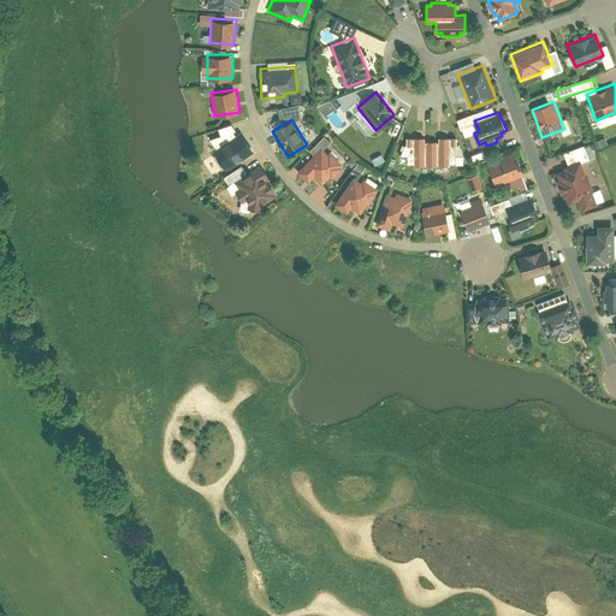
[(254,150),(241,130),(212,149),(226,170),(254,150)]
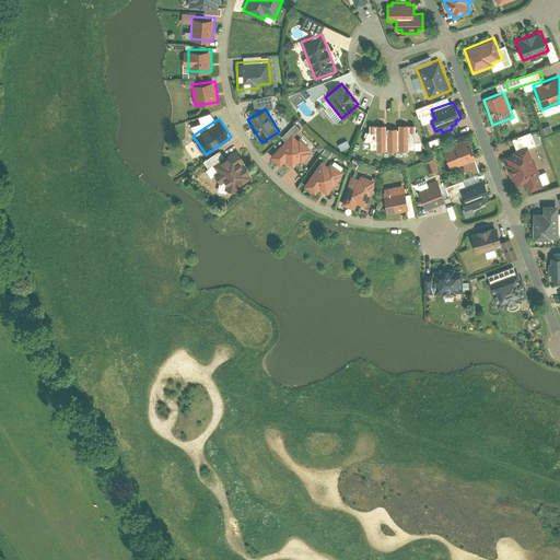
[(386,124),(369,124),(369,130),(368,130),(363,141),(370,141),(371,149),(421,149),(421,141),(417,130),(416,131),(416,124),(398,124),(398,127),(386,127),(386,124)]
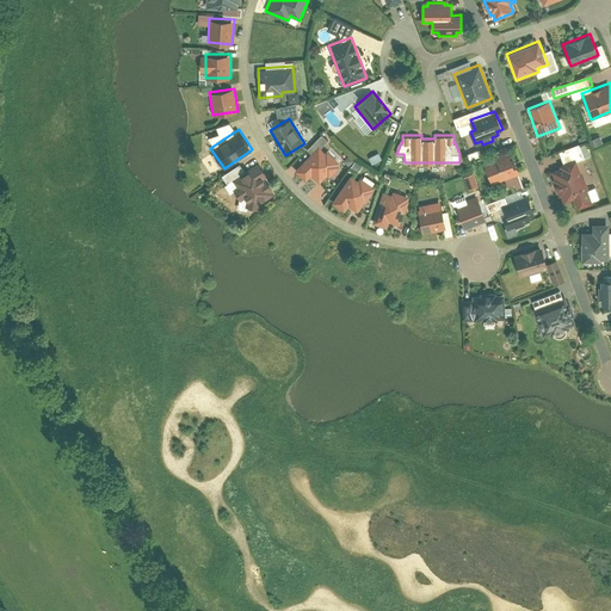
[(325,150),(319,144),(295,170),(307,180),(312,174),(319,181),(327,174),(329,177),(339,165),(338,164),(339,161),(326,149),(325,150)]
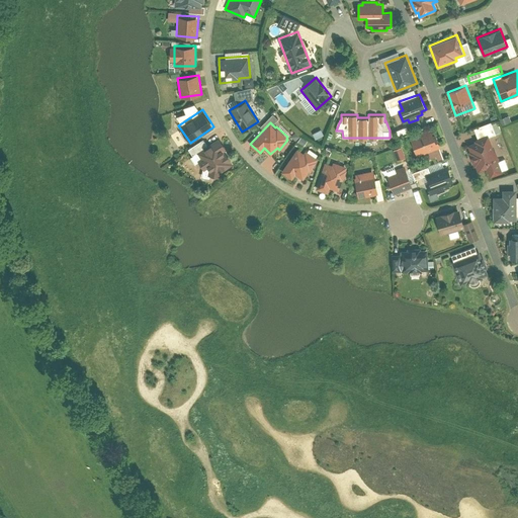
[(431,127),(409,136),(417,156),(441,146),(436,134),(434,135),(431,127)]
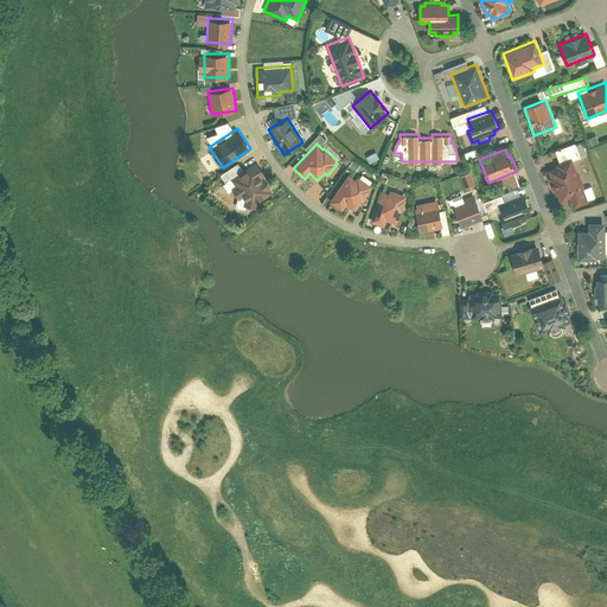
[(572,158),(556,164),(557,166),(548,168),(549,177),(558,203),(568,198),(573,209),(590,202),(585,189),(587,189),(581,176),(579,176),(572,158)]
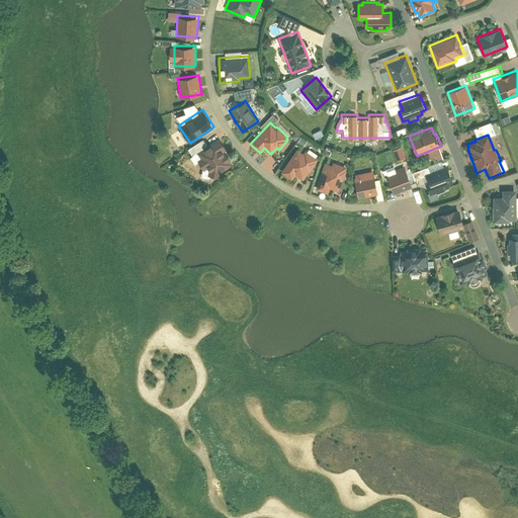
[(219,137),(196,152),(200,158),(197,160),(204,169),(207,167),(209,170),(208,174),(220,177),(221,172),(234,164),(225,150),(227,149),(219,137)]
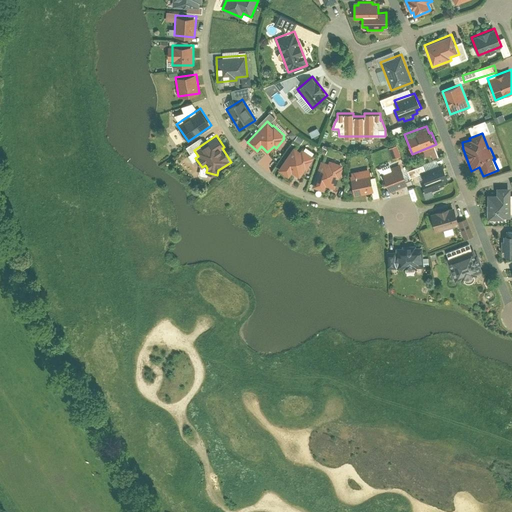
[(293,145),(278,169),(288,176),(291,171),(299,176),(305,167),(306,168),(314,156),(302,147),(300,150),(293,145)]
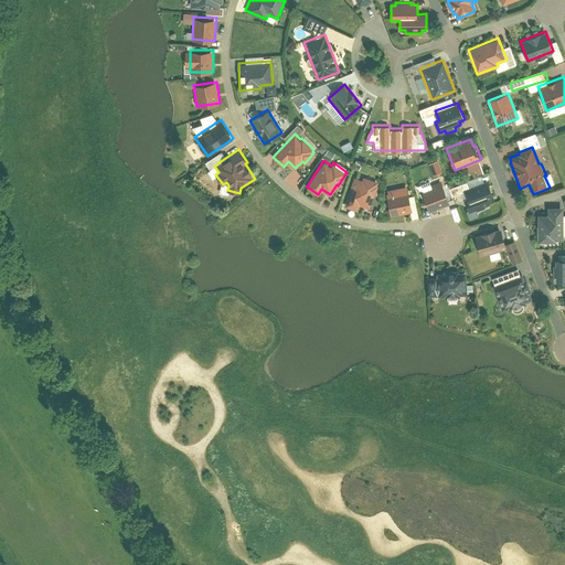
[(362,179),(354,176),(344,205),(358,210),(360,204),(370,208),(379,180),(363,176),(362,179)]
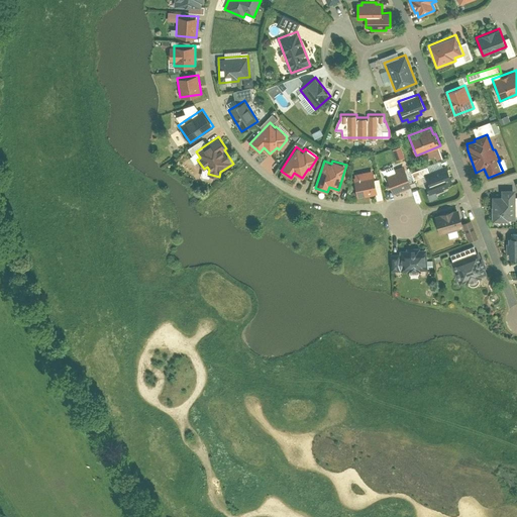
[(445,165),(425,173),(429,185),(426,186),(429,192),(426,193),(429,201),(438,197),(436,192),(443,189),(443,188),(448,186),(447,183),(451,181),(445,165)]
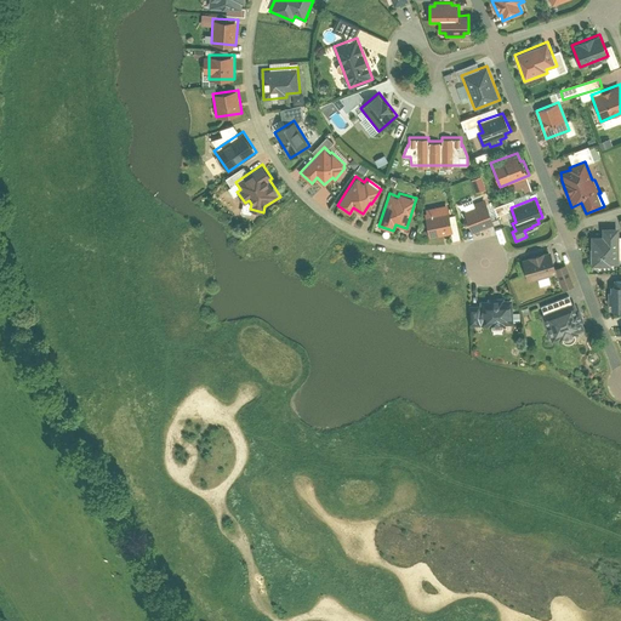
[(485,199),(467,205),(468,208),(465,210),(473,232),(495,223),(485,199)]
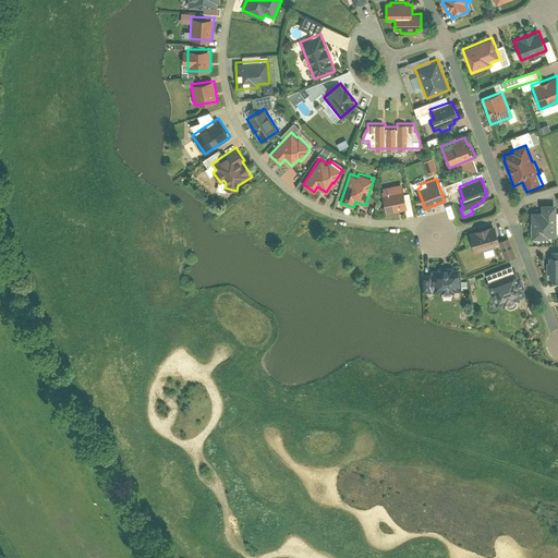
[(402,182),(383,186),(384,190),(381,191),(386,213),(408,208),(402,182)]
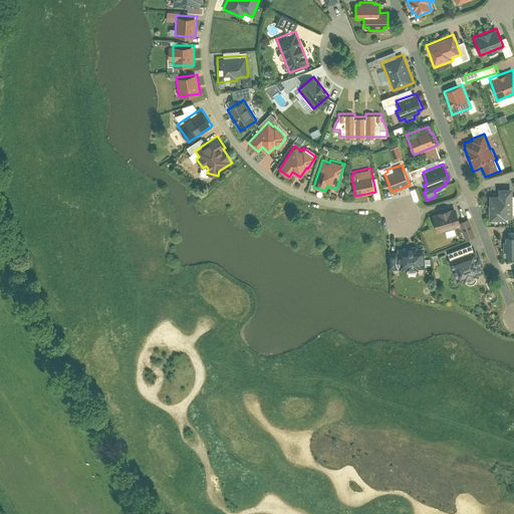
[(512,188),(498,188),(498,194),(489,194),(489,220),(505,220),(505,218),(512,218),(512,188)]
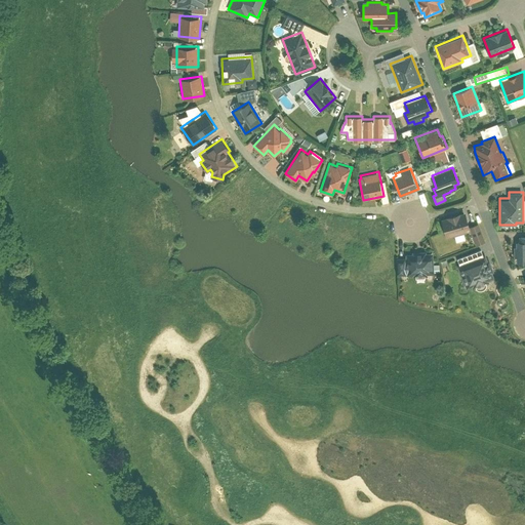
[(466,211),(441,218),(446,237),(472,230),(466,211)]
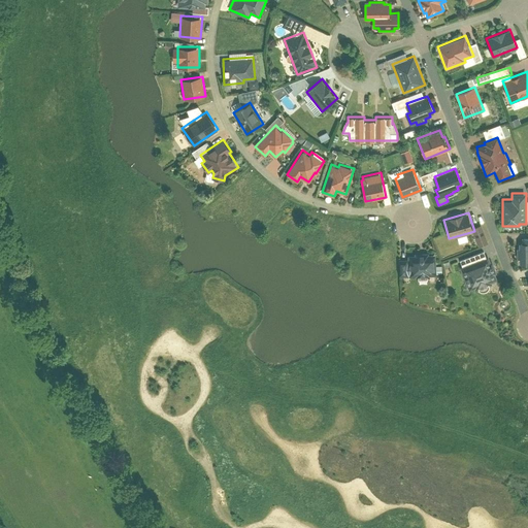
[(486,229),(476,232),(482,246),(491,242),(486,229)]
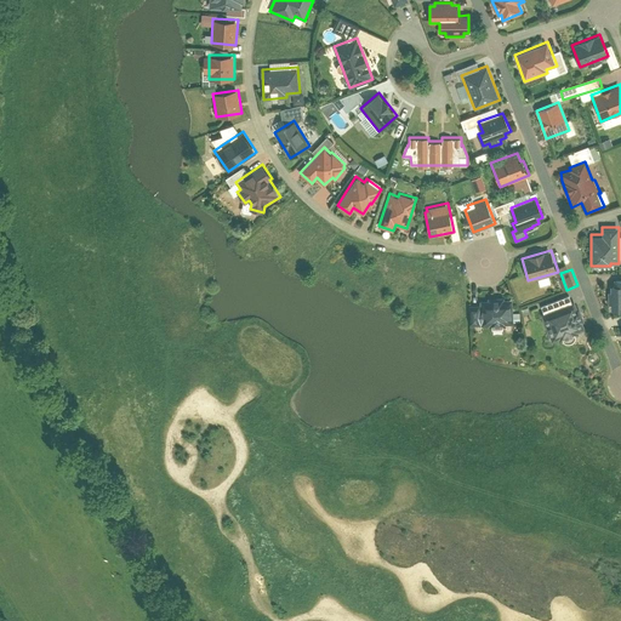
[(620,278),(614,278),(614,284),(610,284),(610,291),(609,291),(609,303),(611,303),(611,309),(620,308),(620,278)]
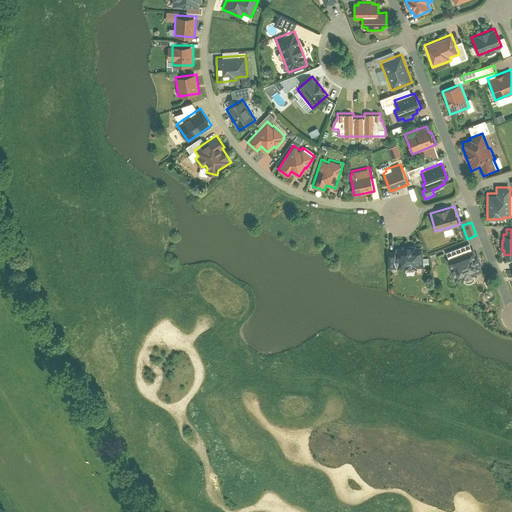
[(421,243),(386,246),(388,269),(423,266),(421,243)]
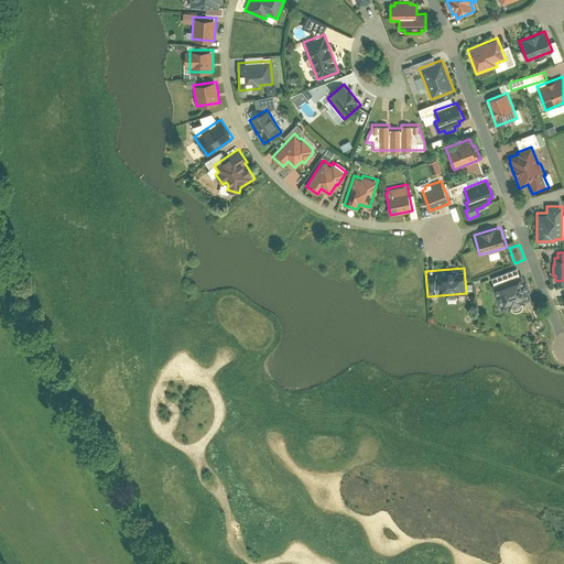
[(523,272),(491,284),(501,310),(532,299),(523,272)]
